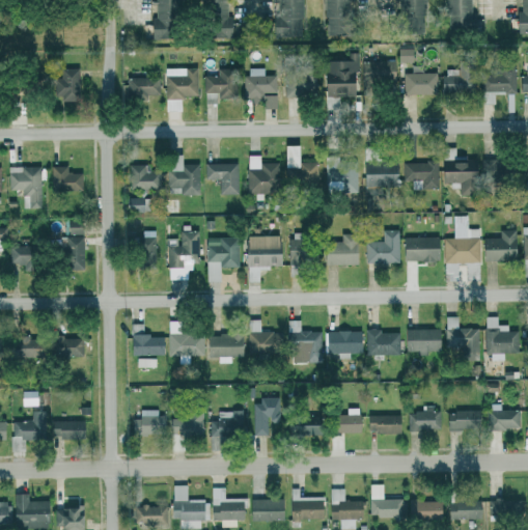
[(151,0),(151,38),(169,38),(169,18),(181,18),(179,0),(151,0)]
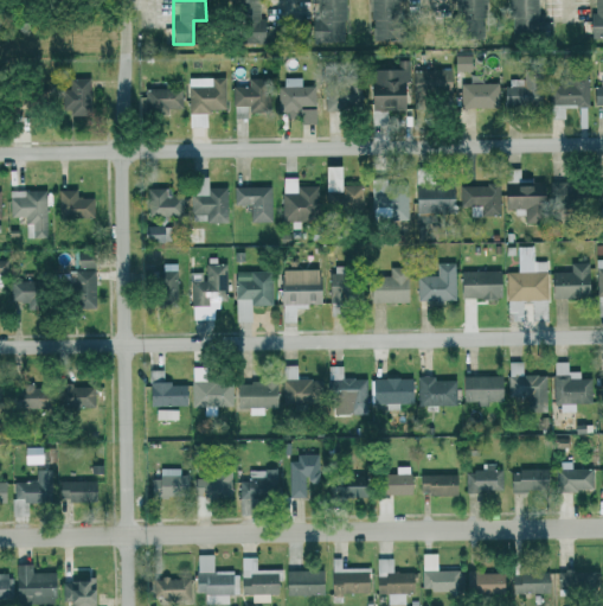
[(264,44),(263,0),(233,0),(235,44),(264,44)]
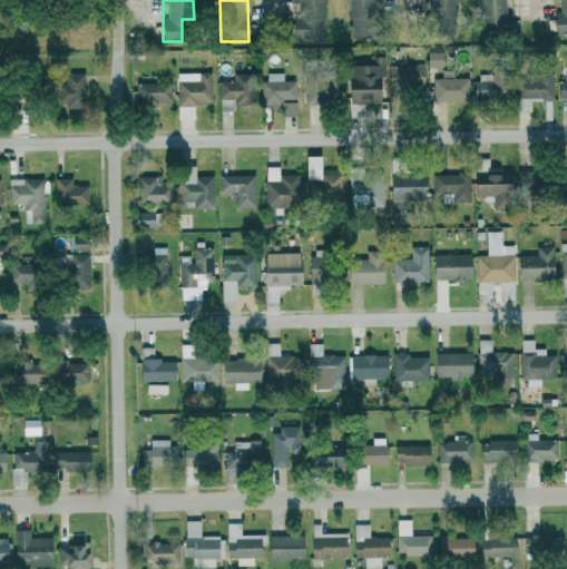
[(294,43),(325,43),(325,0),(299,0),(300,18),(294,18),(294,43)]
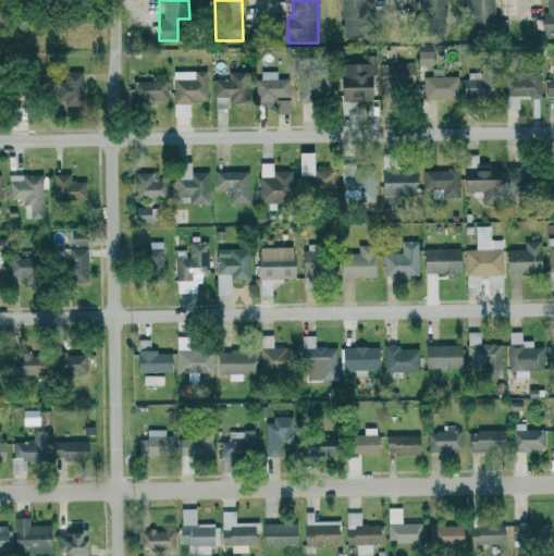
[(342,0),(343,38),(365,38),(365,12),(376,12),(374,0),(369,0),(370,0),(369,0),(342,0)]
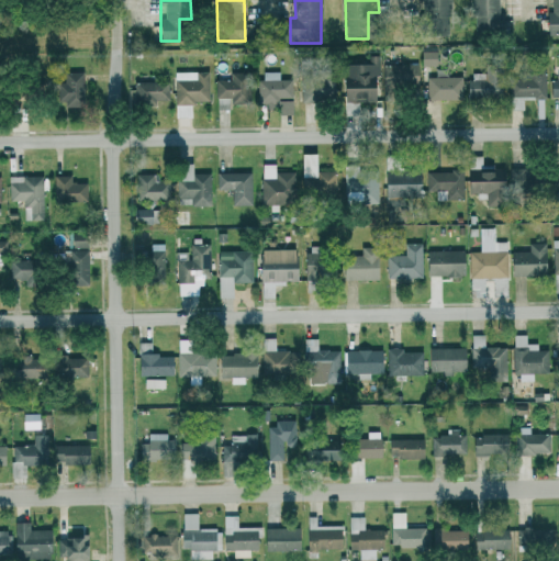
[(473,0),(473,33),(503,33),(502,0),(473,0)]
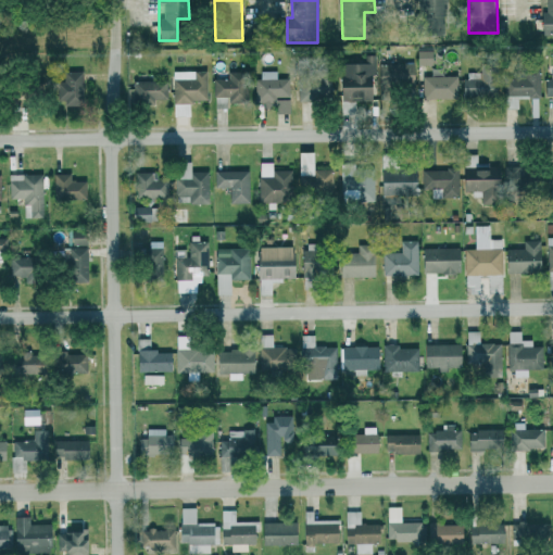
[(552,0),(542,0),(543,35),(552,35),(552,0)]
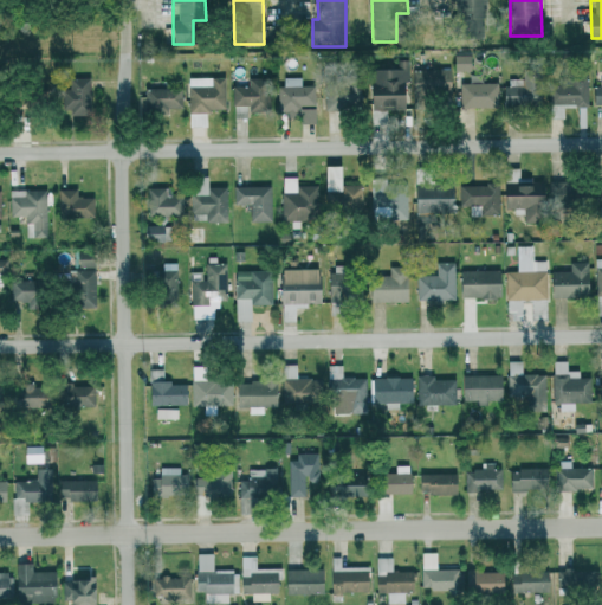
[(400,70),(370,70),(371,110),(408,109),(407,60),(400,62),(400,70)]
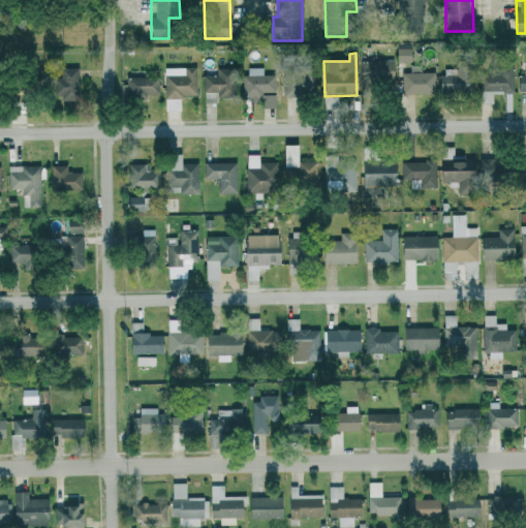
[(363,62),(363,84),(395,83),(395,61),(363,62)]
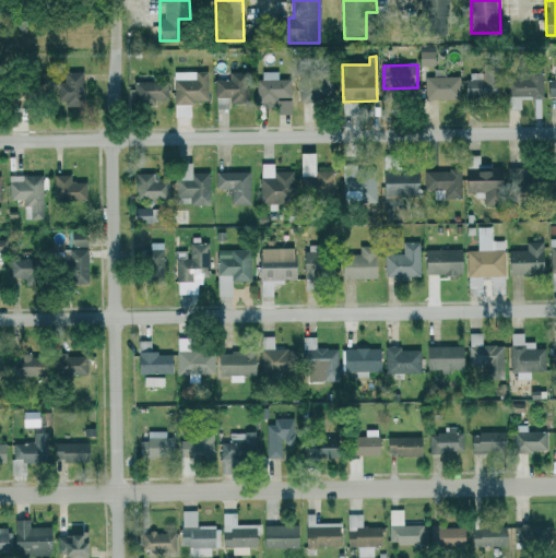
[(177,104),(210,103),(210,71),(176,72),(177,104)]
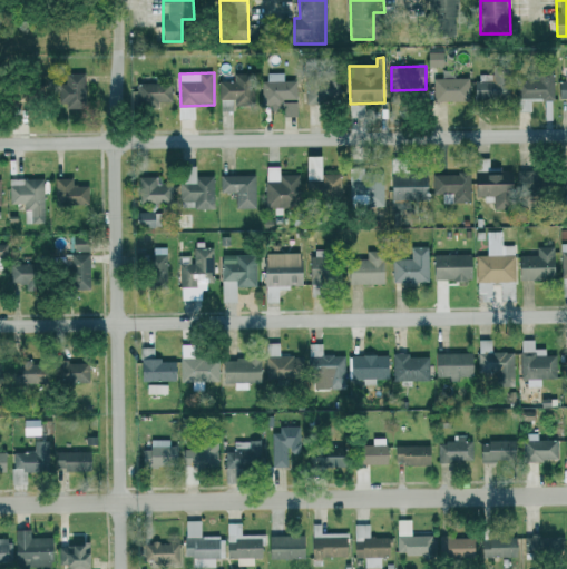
[(263,81),(263,106),(284,106),(284,117),(297,117),(297,81),(285,80),(285,74),(269,74),(269,81),(263,81)]
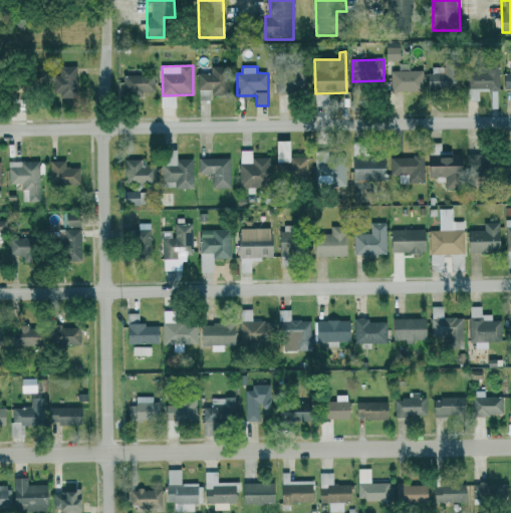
[(501,89),(500,66),(467,67),(468,101),(480,100),(480,90),(501,89)]
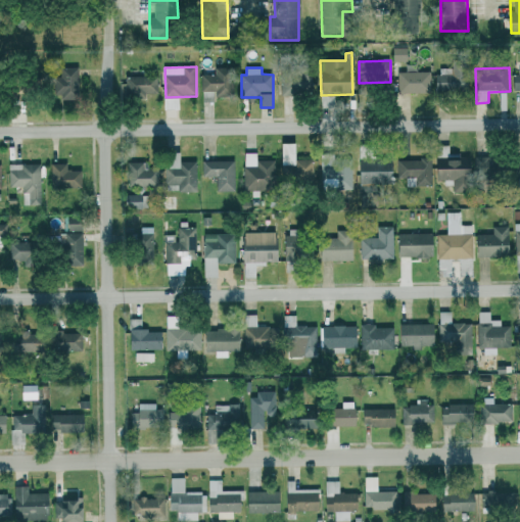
[(79,68),(61,68),(61,77),(54,77),(54,98),(80,98),(79,68)]
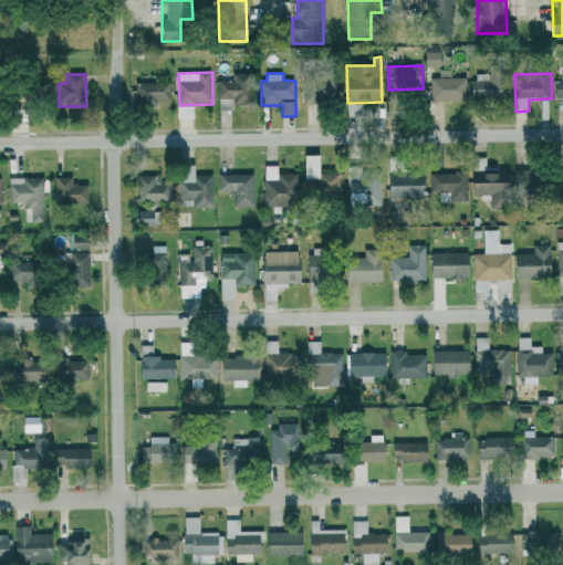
[(253,74),(233,74),(233,82),(220,82),(219,111),(232,112),(232,104),(253,105),(253,74)]
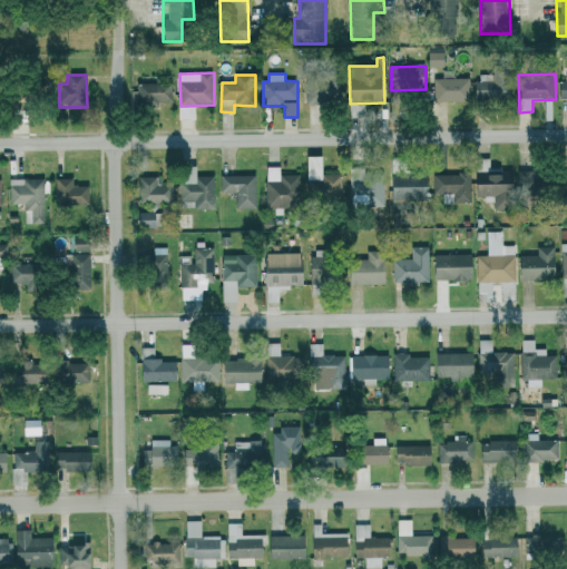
[(478,100),(510,99),(509,76),(477,77),(478,100)]
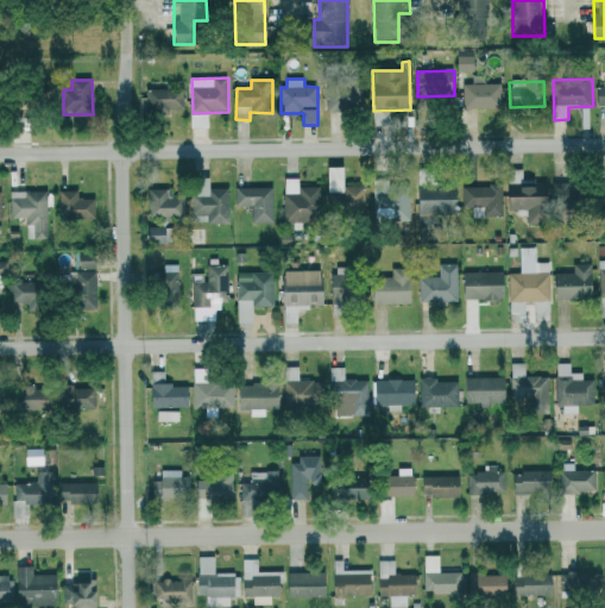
[(465,110),(503,108),(502,82),(464,83),(465,110)]
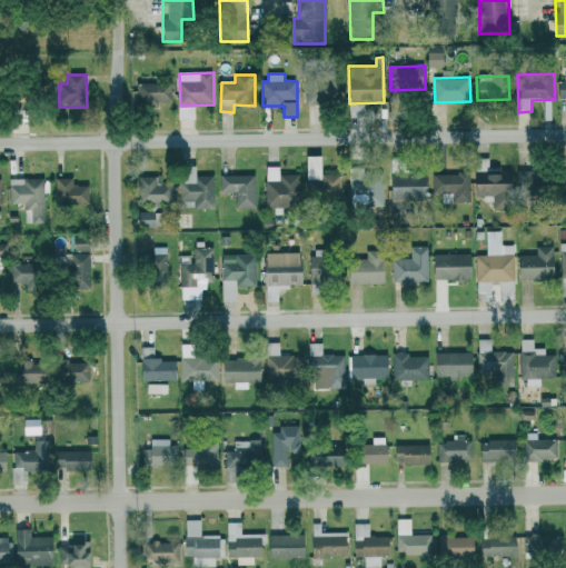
[(341,102),(340,80),(306,82),(307,103),(341,102)]
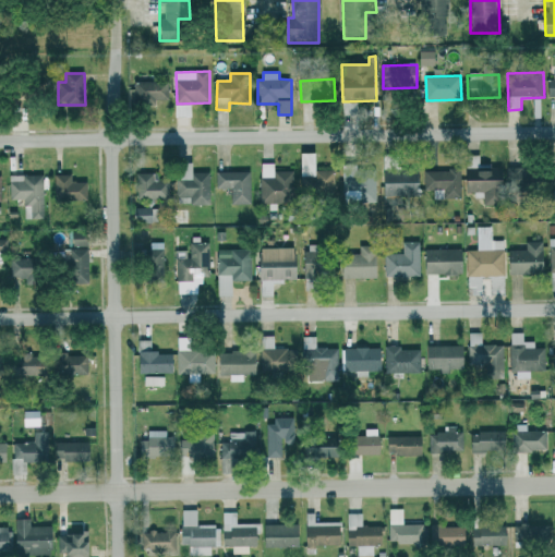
[(132,106),(156,105),(156,100),(170,99),(169,81),(131,82),(132,106)]
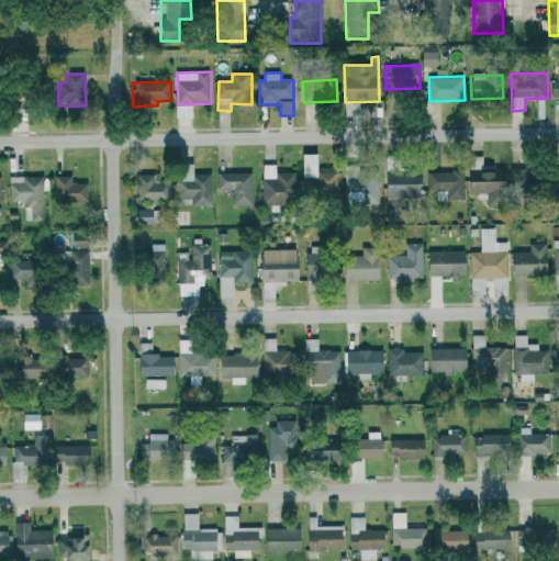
[(45,85),(11,87),(11,104),(45,103),(45,85)]
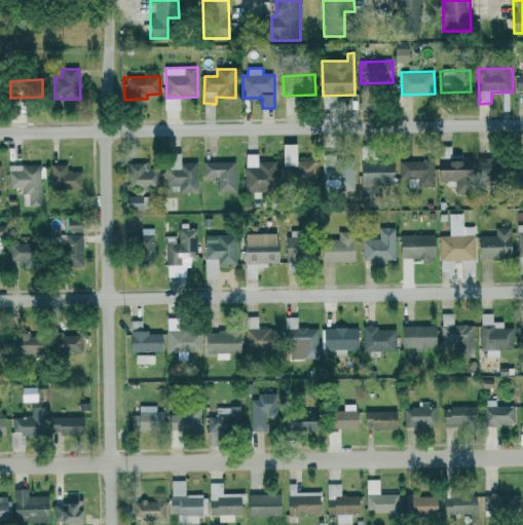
[(165,111),(181,111),(181,100),(165,100),(165,111)]
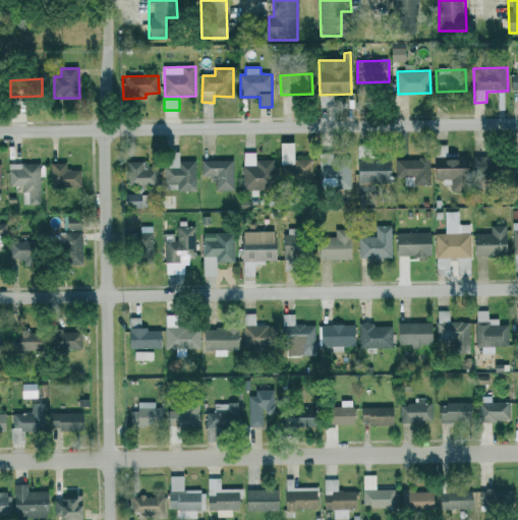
[(295,142),(281,143),(282,180),(313,180),(312,159),(295,160),(295,142)]
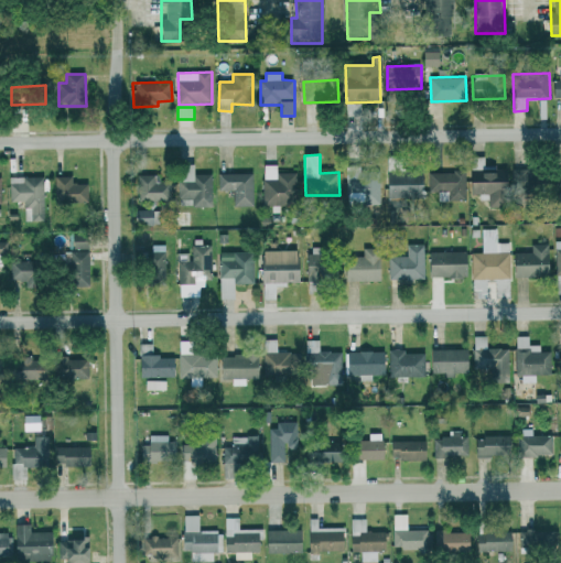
[(506,171),(486,170),(486,158),(473,157),(472,195),(505,196),(506,171)]
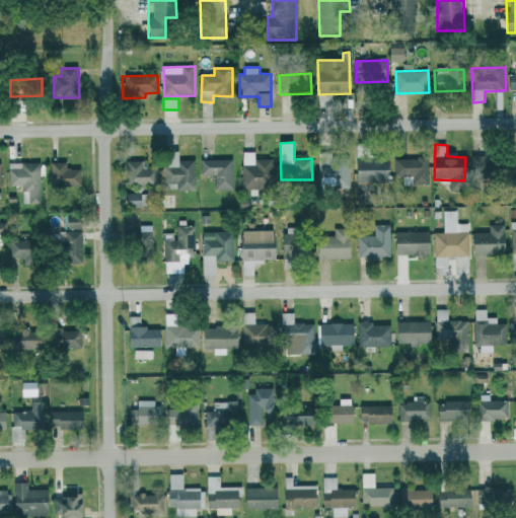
[(196,160),(178,161),(178,152),(165,152),(166,191),(197,190),(196,160)]
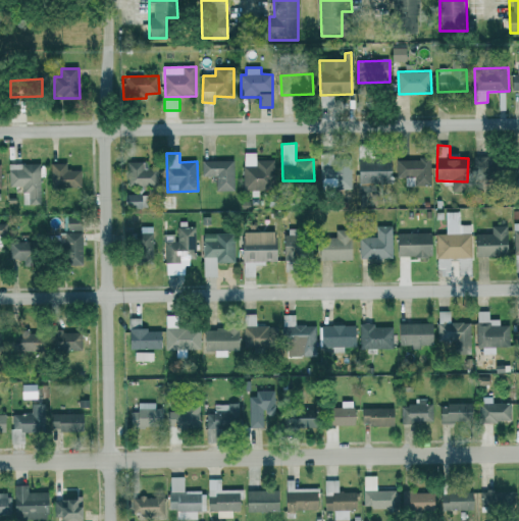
[(246,191),(276,190),(276,160),(258,160),(258,153),(245,153),(246,191)]
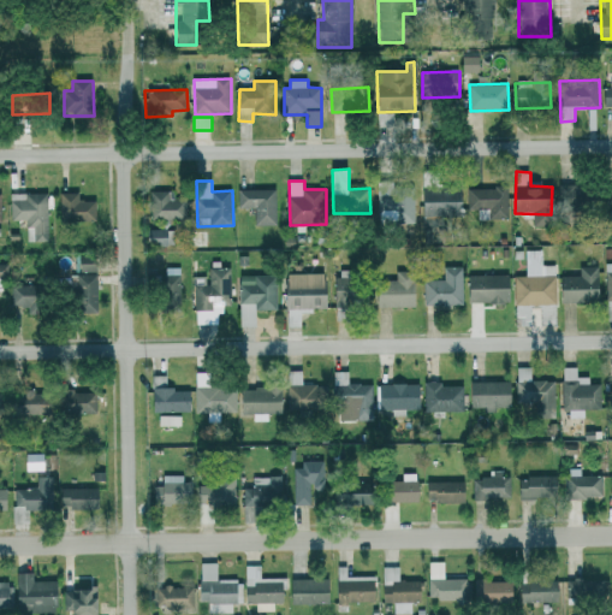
[(581,187),(560,185),(559,211),(580,212),(581,187)]
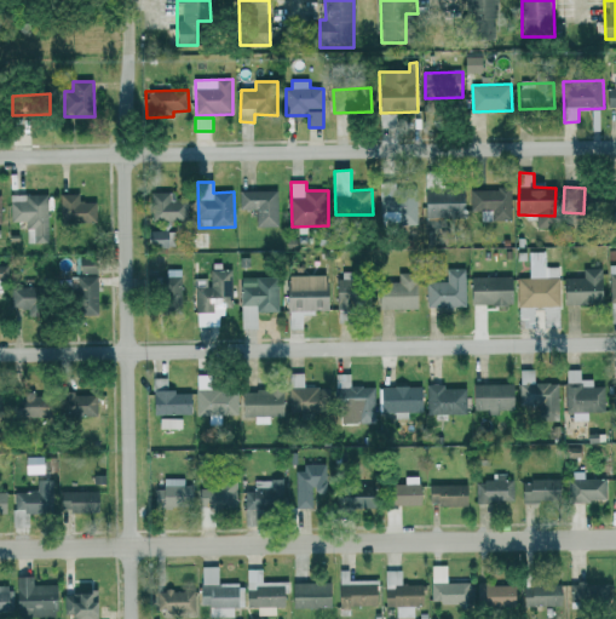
[(466,219),(466,189),(426,189),(426,218),(466,219)]
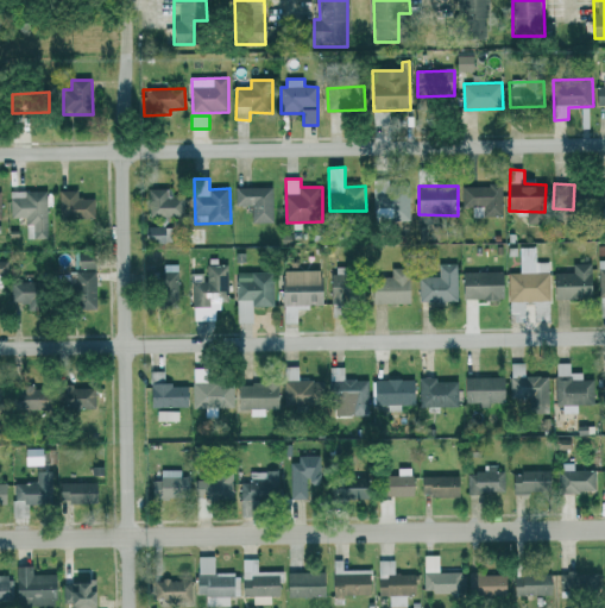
[(505,217),(504,186),(465,187),(465,207),(474,207),(474,217),(505,217)]
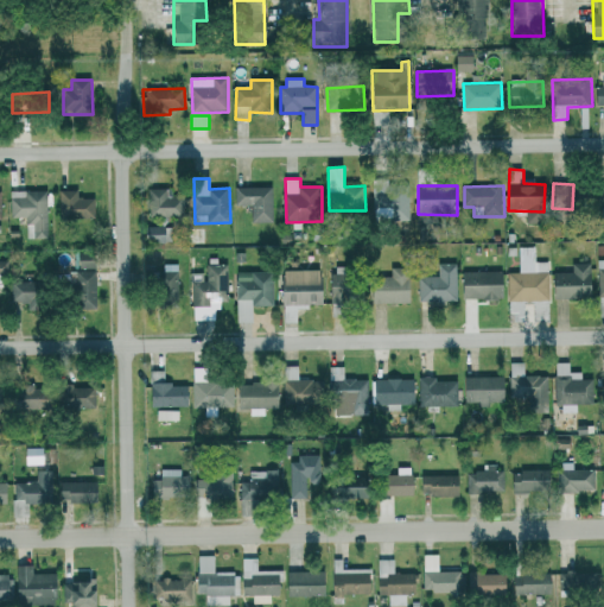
[(236,188),(236,207),(252,206),(253,223),(275,222),(274,187),(236,188)]
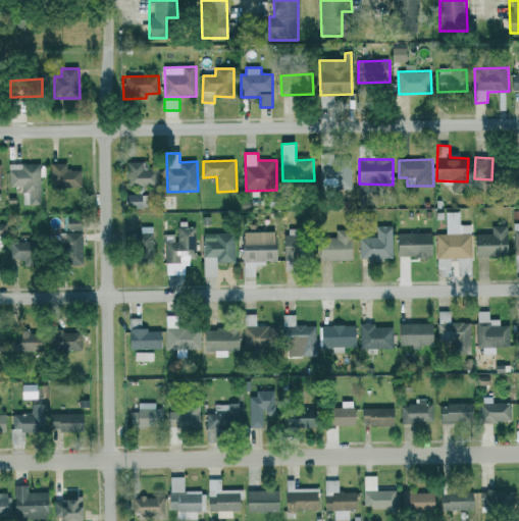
[(353,189),(352,161),(321,162),(322,190),(353,189)]
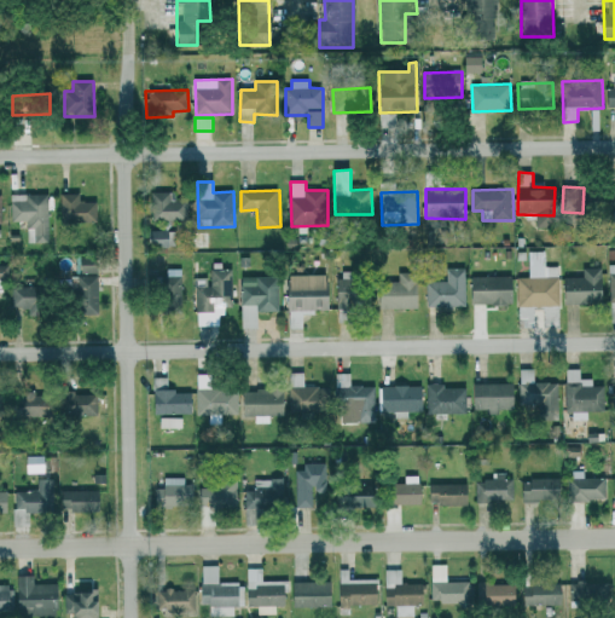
[(80,194),(62,195),(62,224),(98,223),(98,202),(81,202),(80,194)]
